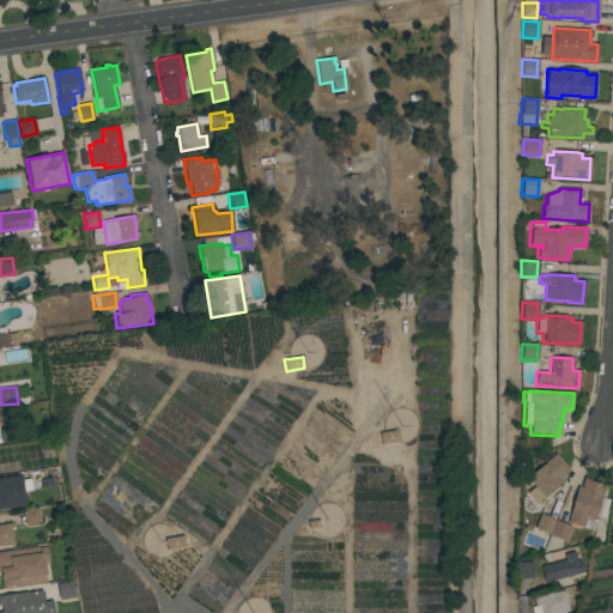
[(0,430),(17,428),(18,442),(1,443),(0,430)]
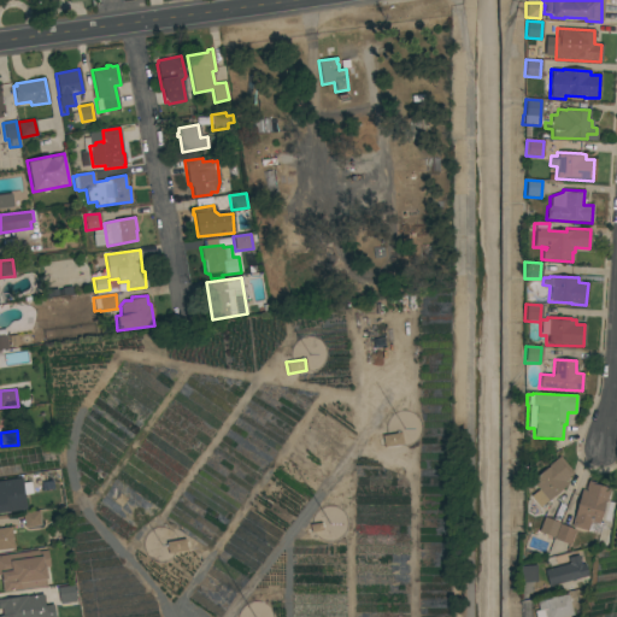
[(400,433),(403,444),(383,447),(381,436),(400,433)]
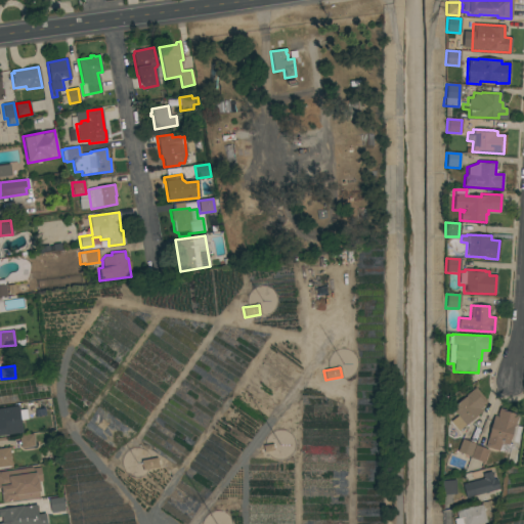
[(450,408),(465,396),(474,387),(486,401),(480,407),(482,410),(457,431),(449,421),(455,416),(450,408)]
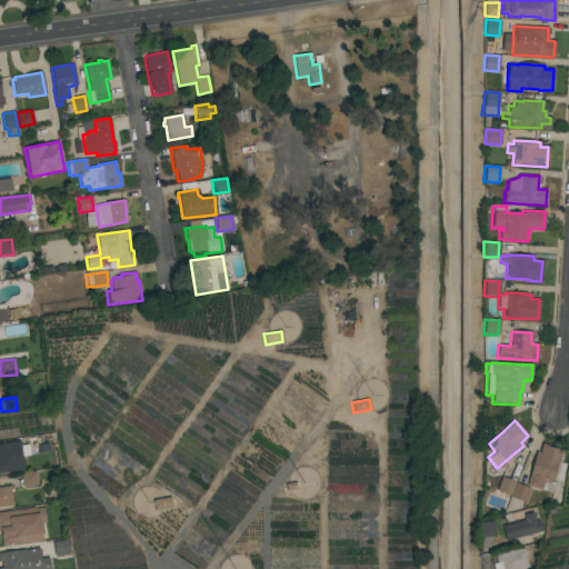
[(0,442),(19,440),(20,442),(29,441),(31,455),(22,456),(25,470),(0,473),(0,442)]
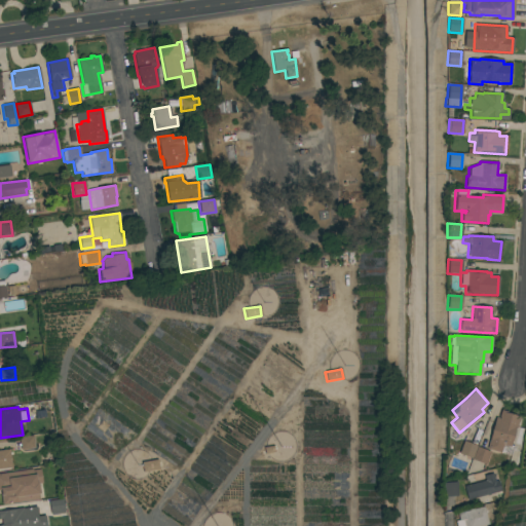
[(495,417),(498,418),(500,410),(508,412),(506,413),(519,417),(516,428),(515,428),(511,446),(513,446),(511,455),(487,449),(495,417)]
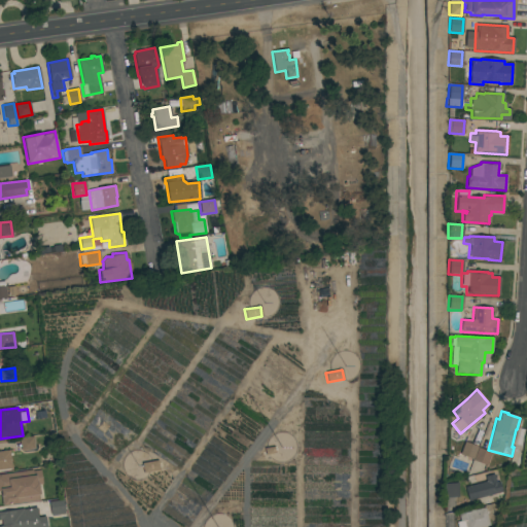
[(34,449),(20,451),(19,438),(32,436),(34,449)]
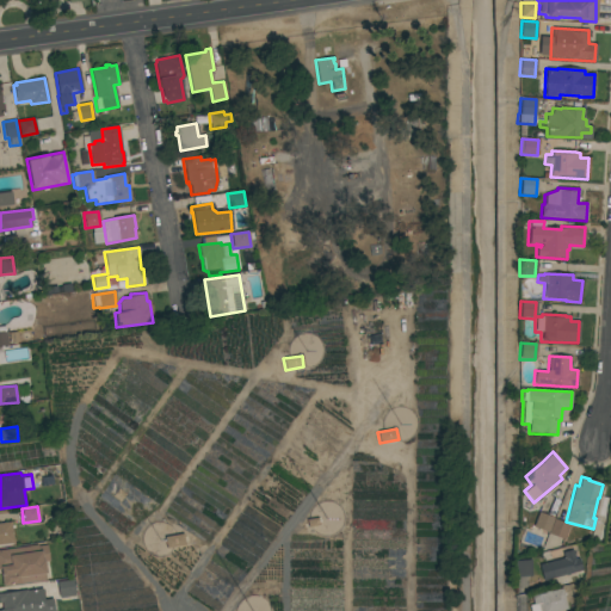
[(537,512),(553,518),(548,534),(532,528),(537,512)]
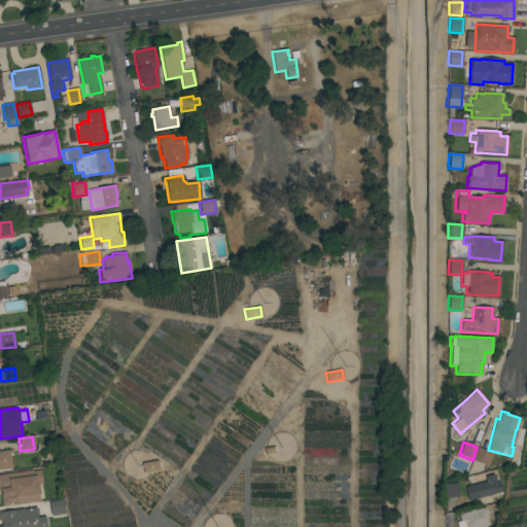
[(485,465),(472,460),(477,448),(490,453),(485,465)]
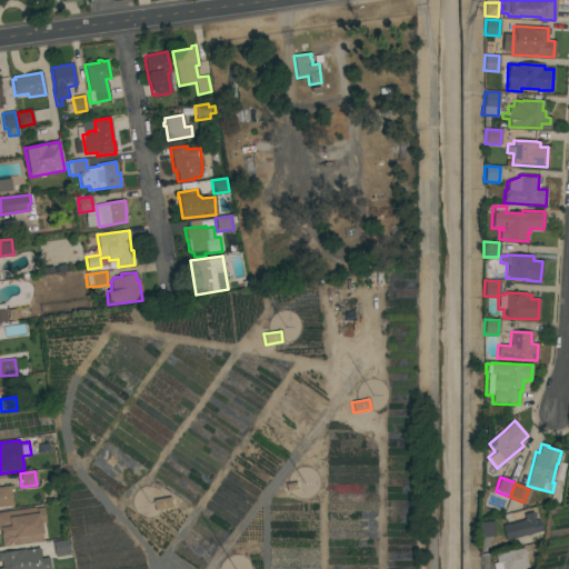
[(0,487),(10,486),(12,506),(0,507),(0,487)]
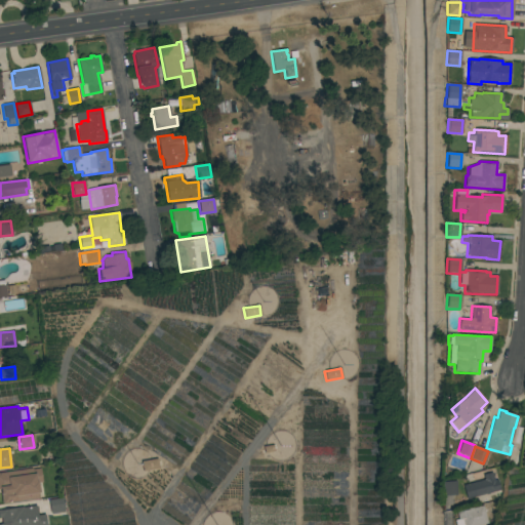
[(156,458),(158,469),(143,472),(140,461),(156,458)]
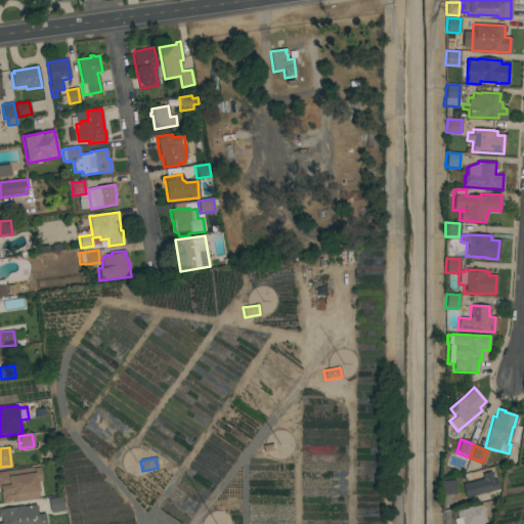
[(0,471),(31,467),(31,469),(40,468),(41,481),(38,481),(39,491),(37,491),(38,497),(2,503),(0,488),(0,471)]
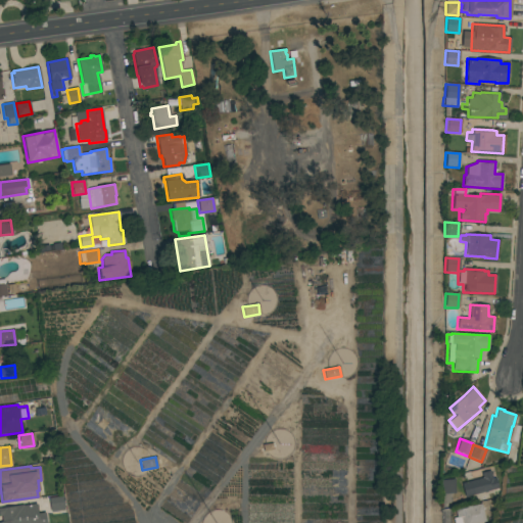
[(464,497),(461,483),(481,477),(480,473),(489,471),(491,479),(494,478),(497,488),(464,497)]
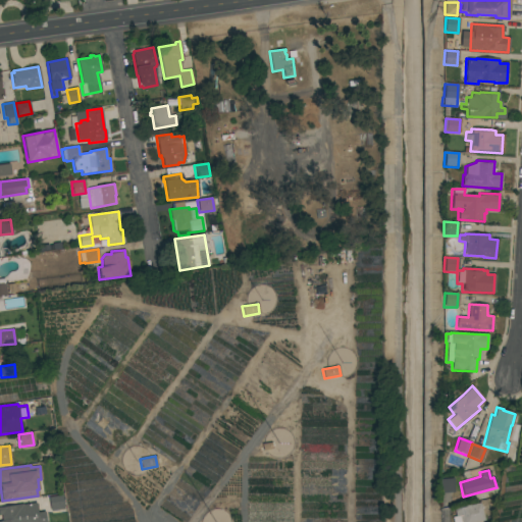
[(438,479),(453,478),(453,492),(439,493),(438,479)]
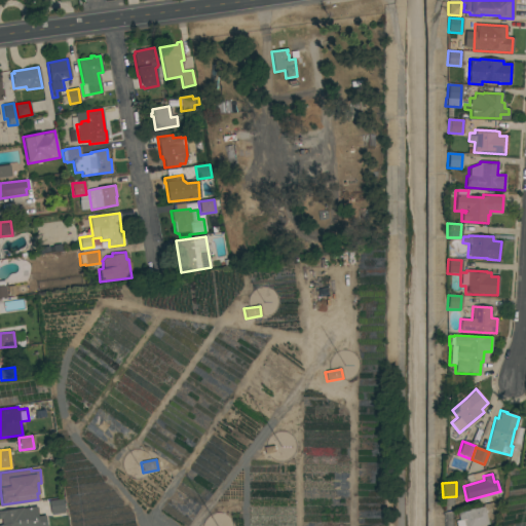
[(61,499),(62,513),(50,515),(48,500),(61,499)]
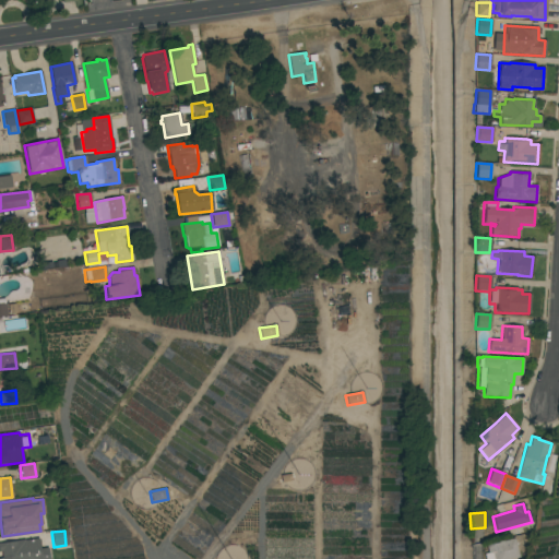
[(0,558),(0,543),(38,538),(39,549),(47,548),(48,558),(0,558)]
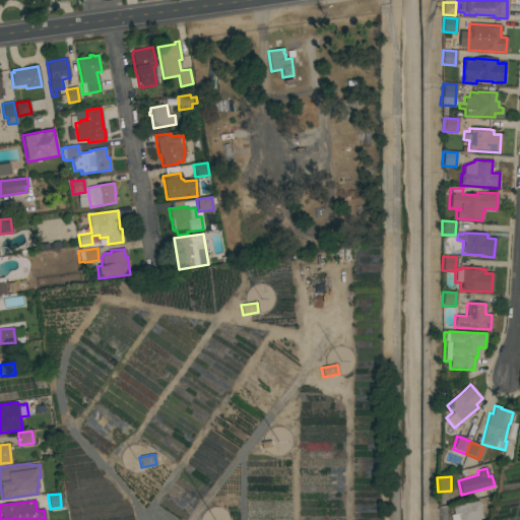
[(451,519),(450,515),(453,514),(452,508),(478,501),(482,519),(477,519),(451,519)]
